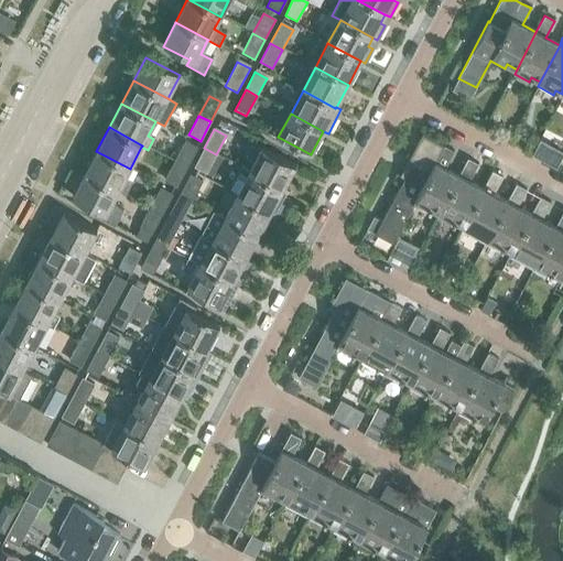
[(405,165),(410,168),(411,165),(429,175),(443,148),(421,137),(405,165)]
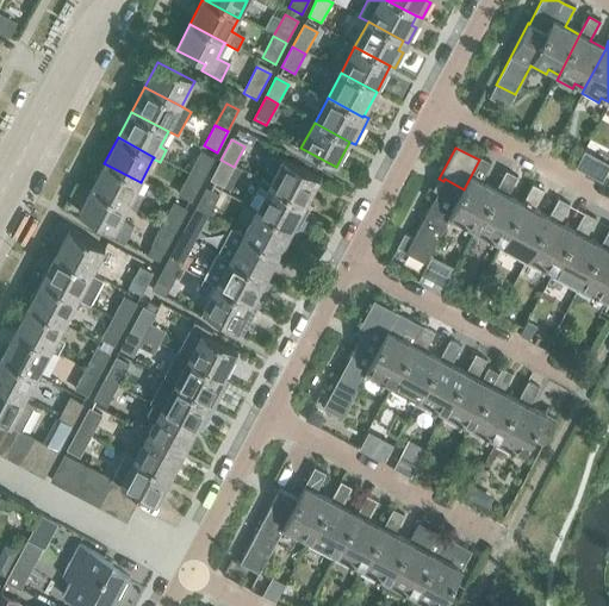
[(199,154),(188,175),(202,182),(212,161),(199,154)]
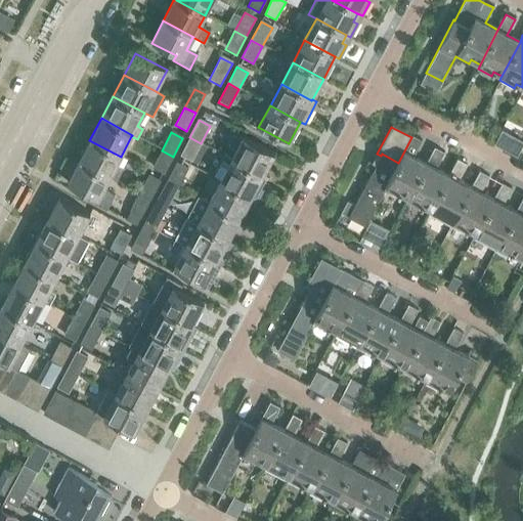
[(400,192),(408,198),(427,164),(413,157),(421,141),(411,136),(411,137),(398,163),(385,190),(398,198),(400,192)]
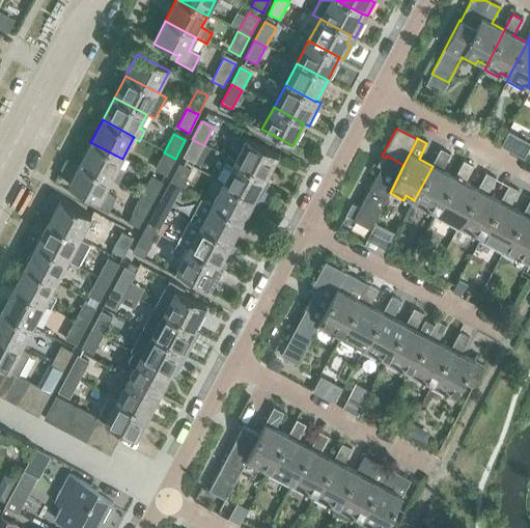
[(203,145),(192,139),(183,159),(194,165),(203,145)]
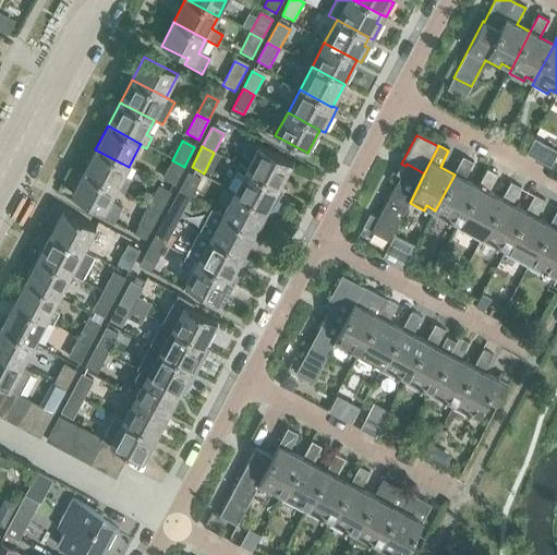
[(259,147),(246,170),(279,186),(291,164),(259,147)]
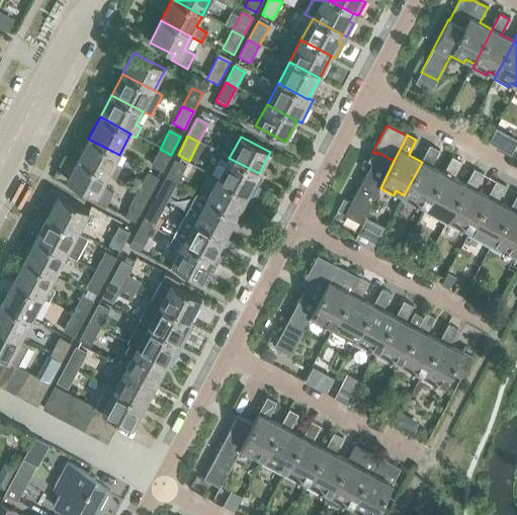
[(511,155),(516,144),(503,137),(498,148),(511,155)]
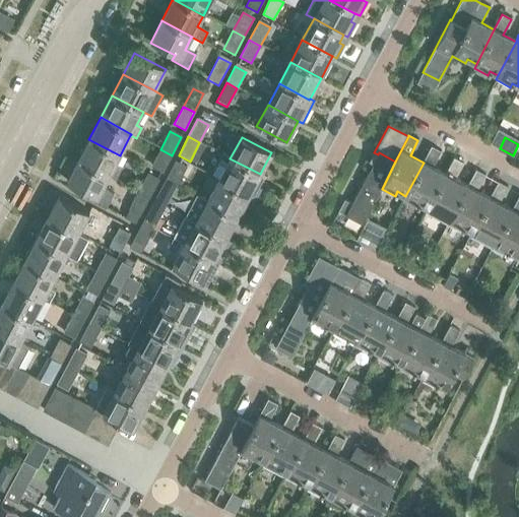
[(115,166),(120,155),(88,139),(77,160),(109,177),(115,180),(121,169),(115,166)]
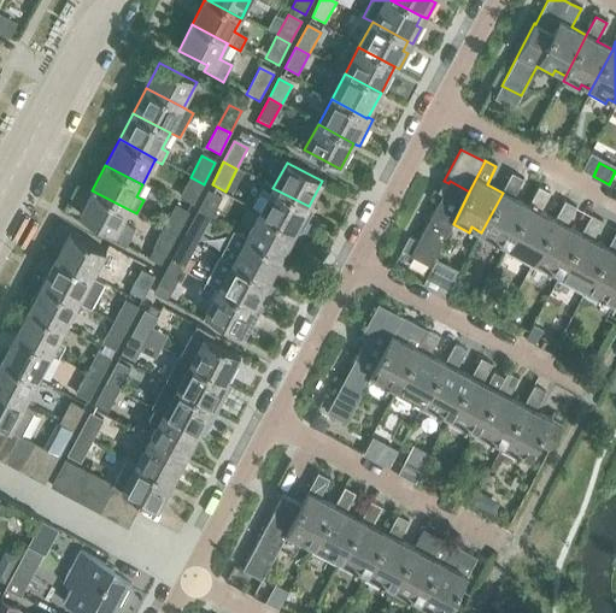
[(498,241),(508,246),(529,206),(514,198),(522,181),(512,175),(503,193),(481,233),(479,237),(494,247),(498,241)]
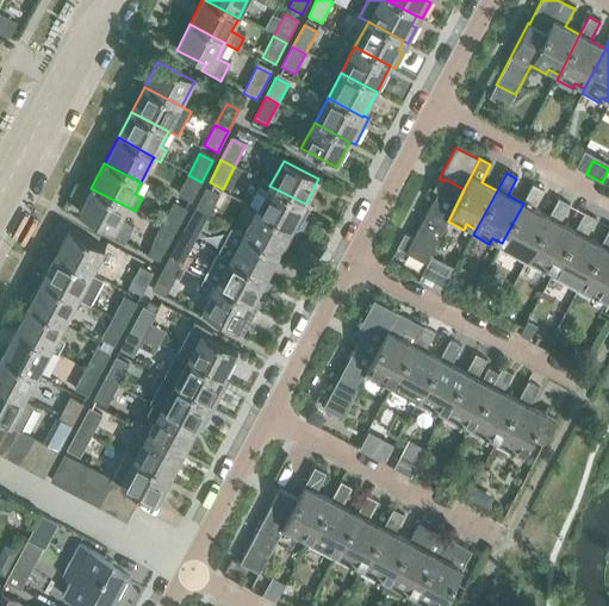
[(178,197),(190,204),(202,182),(188,175),(178,197)]
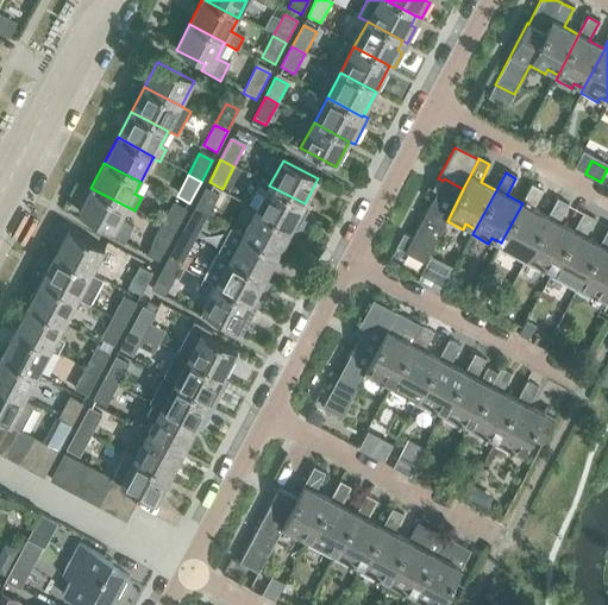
[(402,237),(395,250),(424,265),(425,263),(447,221),(463,189),(444,178),(443,181),(411,241),(402,237)]
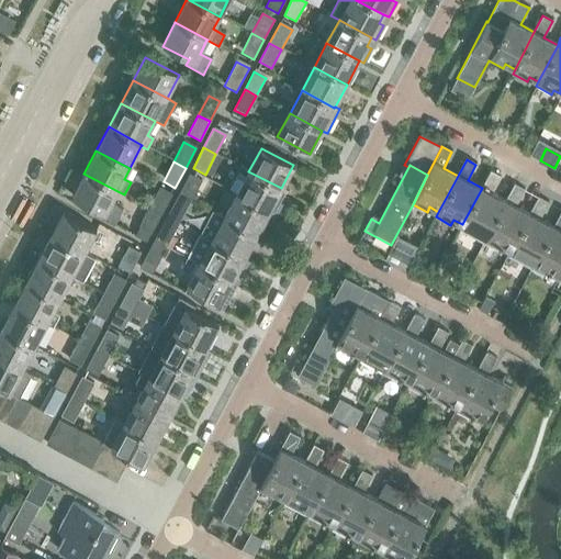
[(235,196),(236,194),(269,212),(271,213),(275,212),(280,202),(279,199),(277,198),(281,188),(248,171),(248,172),(239,167),(226,190),(235,196)]
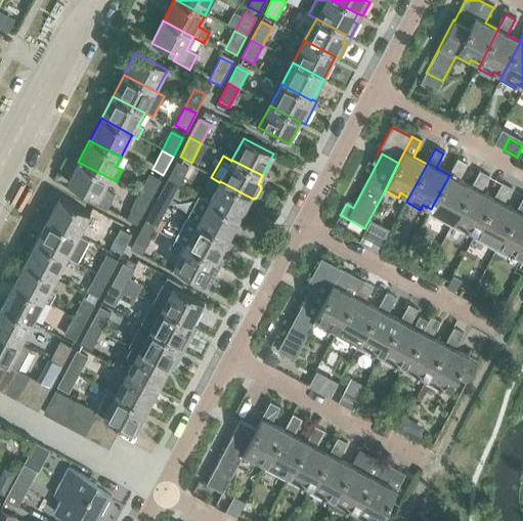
[(449,175),(431,209),(429,214),(443,222),(445,217),(453,221),(472,187),(459,180),(467,165),(458,160),(449,175)]
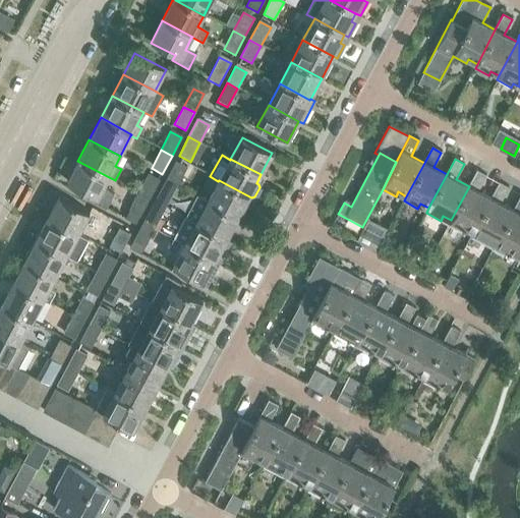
[(66,182),(96,197),(93,204),(105,210),(112,194),(102,189),(109,177),(77,161),(66,182)]
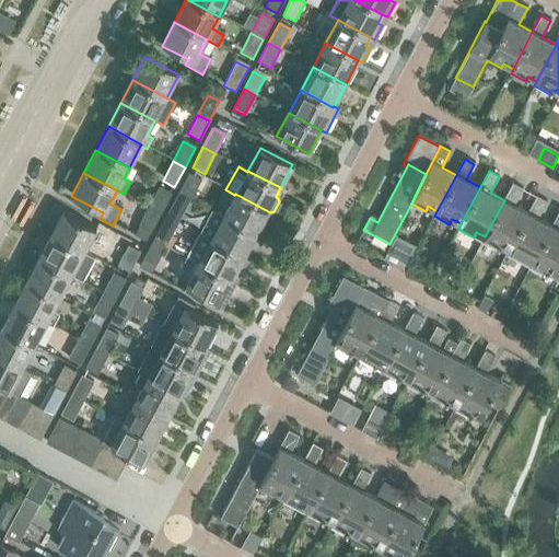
[(178,194),(190,200),(200,181),(188,175),(178,194)]
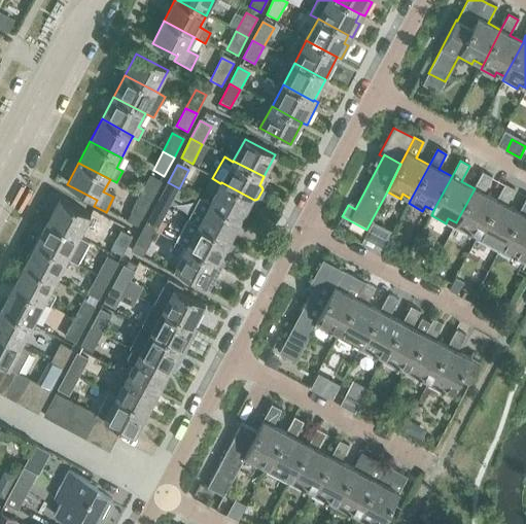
[(475,188),(456,222),(454,226),(468,235),(470,231),(478,235),(497,201),(483,194),(491,177),(483,173),(475,188)]
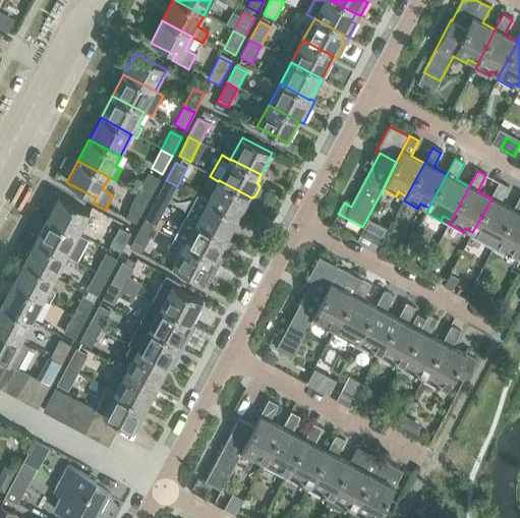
[(138,193),(149,198),(158,182),(147,176),(138,193)]
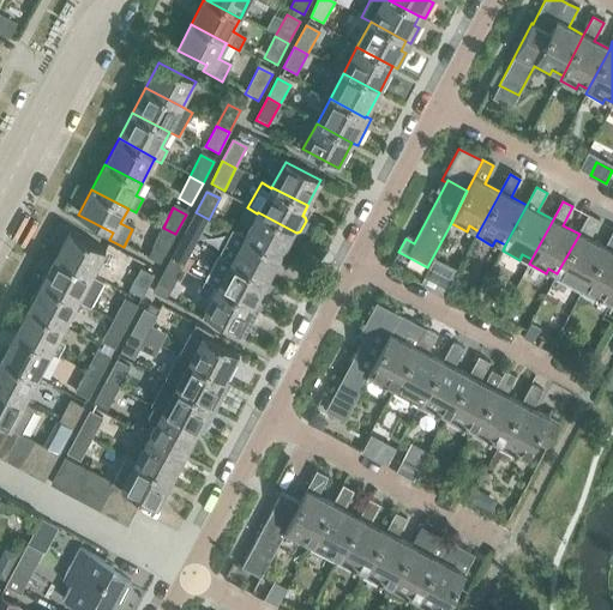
[(209,219),(196,212),(184,235),(197,241),(209,219)]
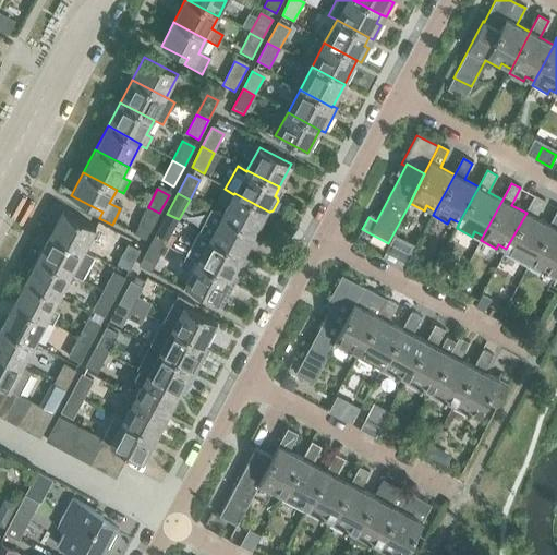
[(233,194),(222,217),(254,233),(267,210),(234,193),(233,194)]
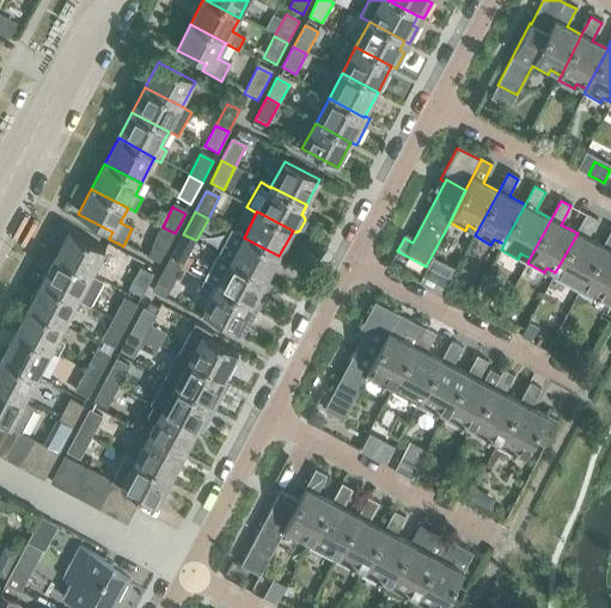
[(587,214),(578,233),(555,272),(554,277),(569,287),(572,281),(581,287),(603,246),(588,238),(597,220),(587,214)]
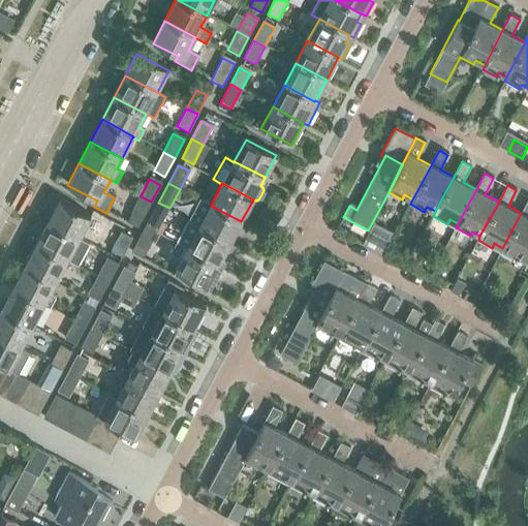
[(151,202),(141,196),(130,215),(142,221),(151,202)]
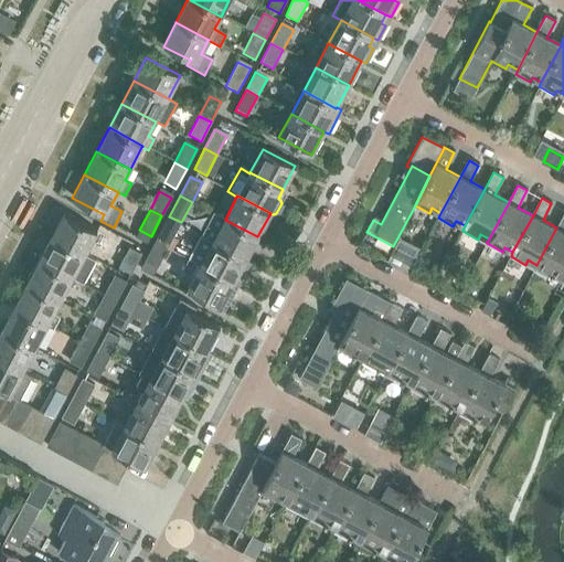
[(245,261),(257,236),(225,220),(212,213),(200,236),(245,261)]
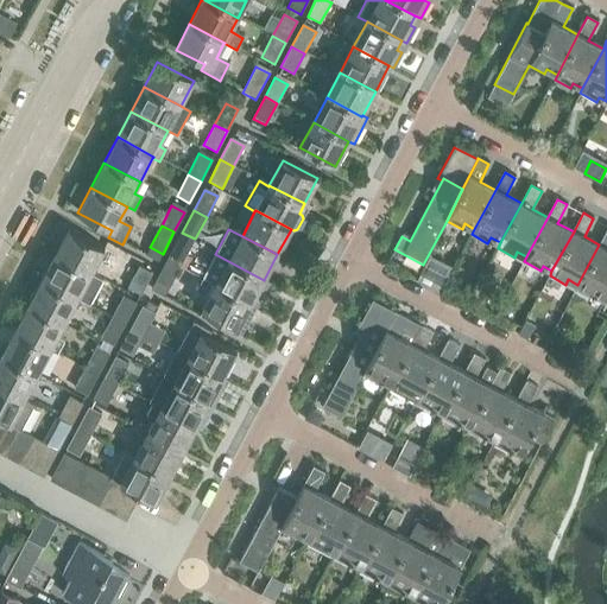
[(55,256),(90,277),(105,249),(69,230),(55,256)]
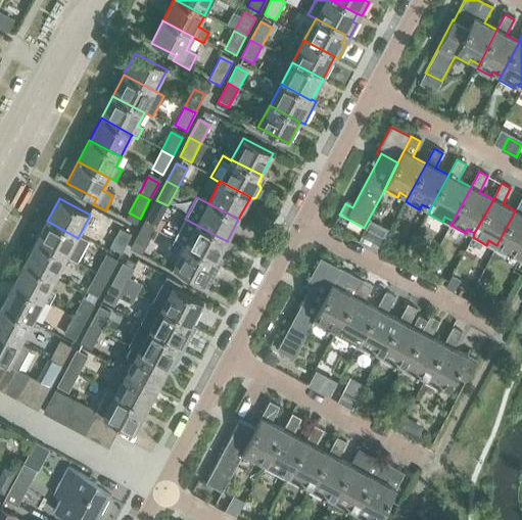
[(521,198),(515,210),(496,245),(494,249),(509,256),(512,252),(519,257),(521,251),(521,198)]
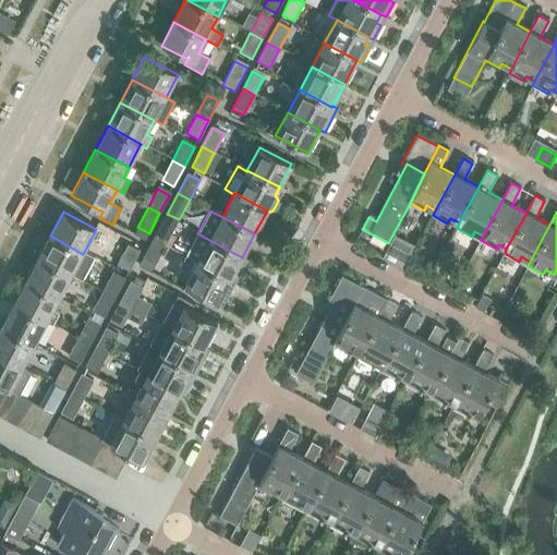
[(154,240),(165,245),(174,227),(164,221),(154,240)]
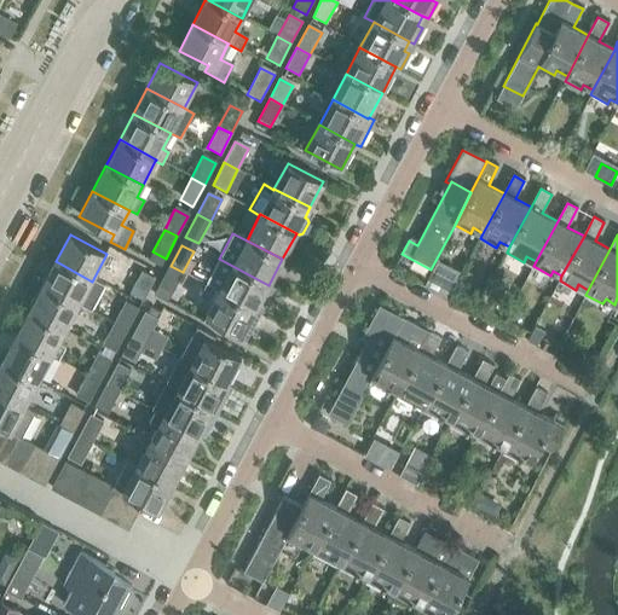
[(269,285),(219,259),(218,257),(204,284),(255,311),(260,313),(269,297),(264,294),(269,285)]
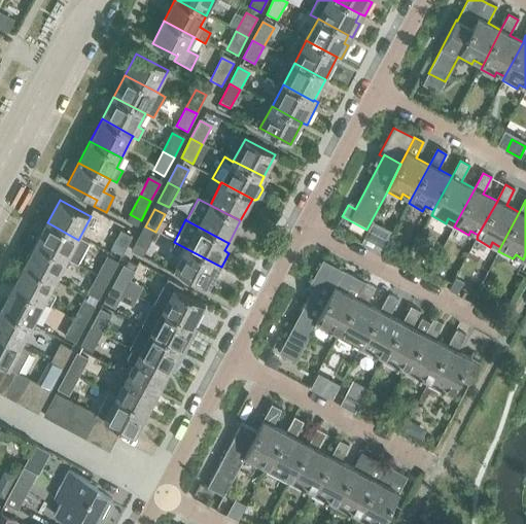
[(78,240),(47,222),(36,244),(67,260),(76,266),(88,244),(78,240)]
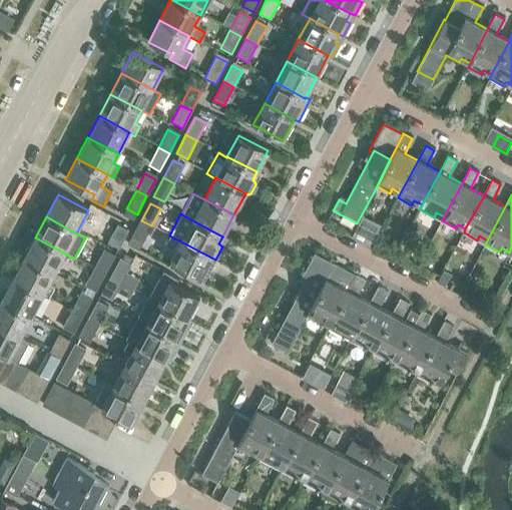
[(141,220),(127,246),(137,251),(151,225),(141,220)]
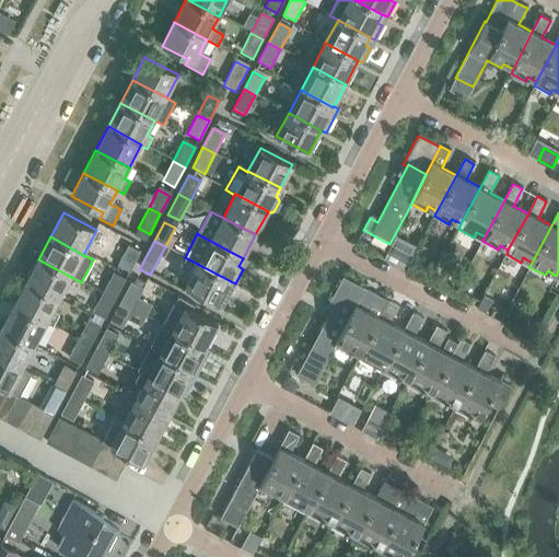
[(386,254),(382,262),(396,268),(400,260),(408,265),(412,255),(392,244),(386,254)]
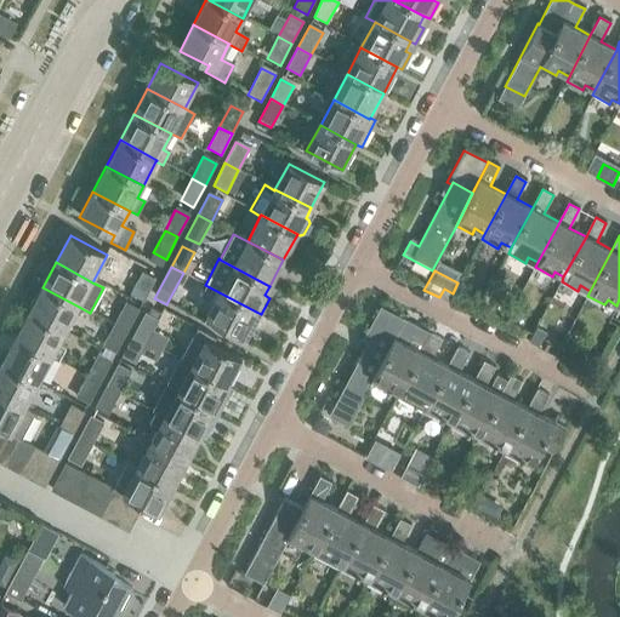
[(143,303),(153,284),(154,280),(142,274),(130,296),(143,303)]
